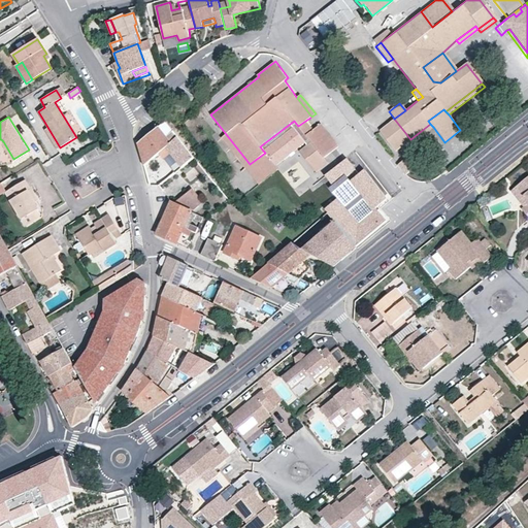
[(410,139),(394,119),(377,132),(396,156),(413,142),(410,139)]
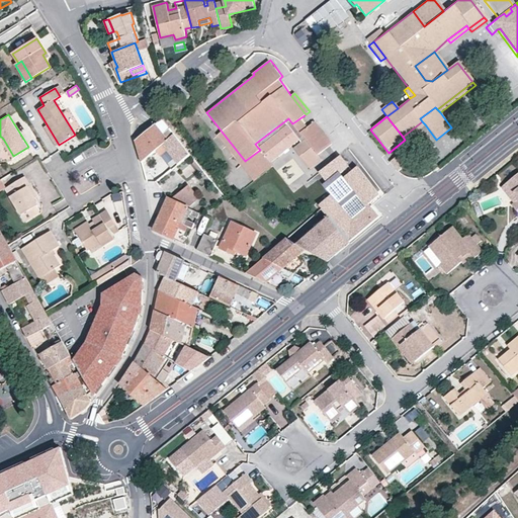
[(255,144),(258,148),(291,122),(288,118),(255,144)]
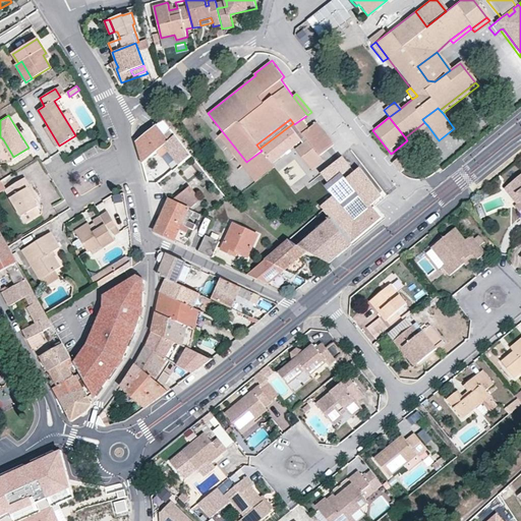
[(191,156),(164,120),(136,142),(146,177),(152,175),(147,160),(157,152),(163,147),(179,166),(191,156)]
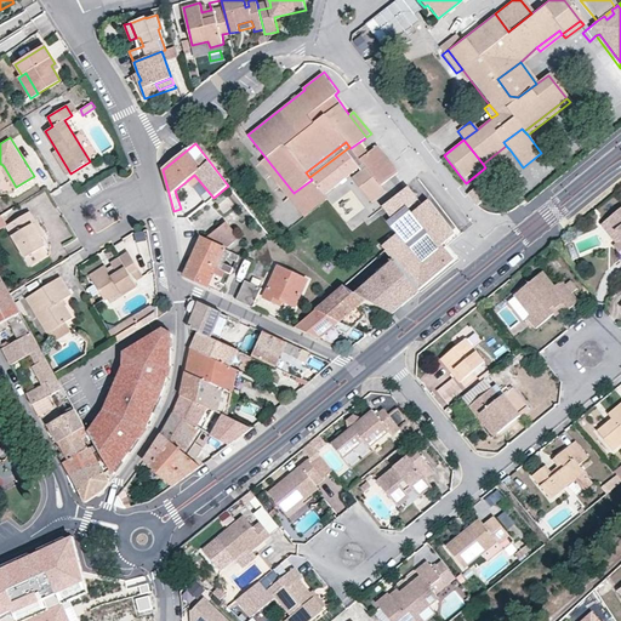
[(485,167),(510,149),(506,146),(483,164),(485,167)]
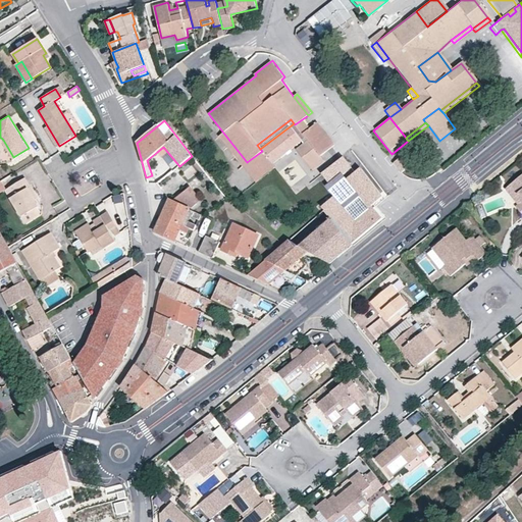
[(320,132),(323,129),(317,123),(303,134),(308,141),(296,149),(309,165),(320,156),(332,147),(320,132)]
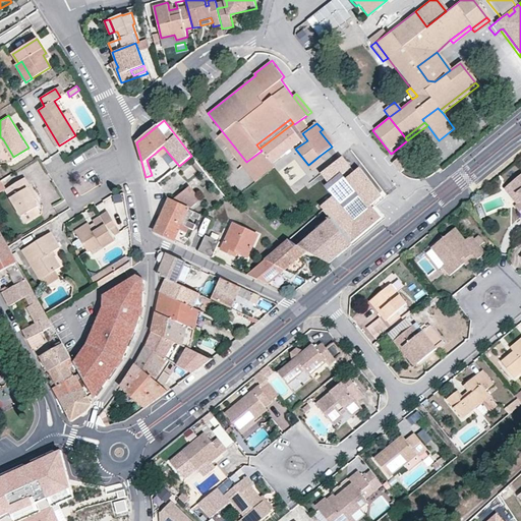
[(320,131),(332,147),(334,145),(323,129),(320,131)]
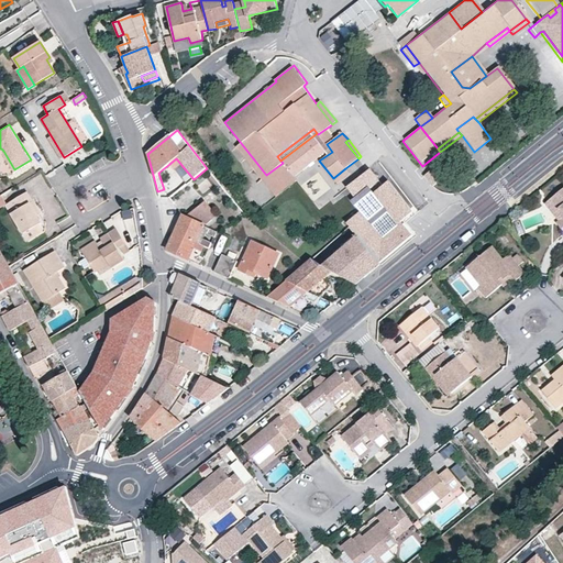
[(266,175),(241,143),(236,147),(261,179),(266,175)]
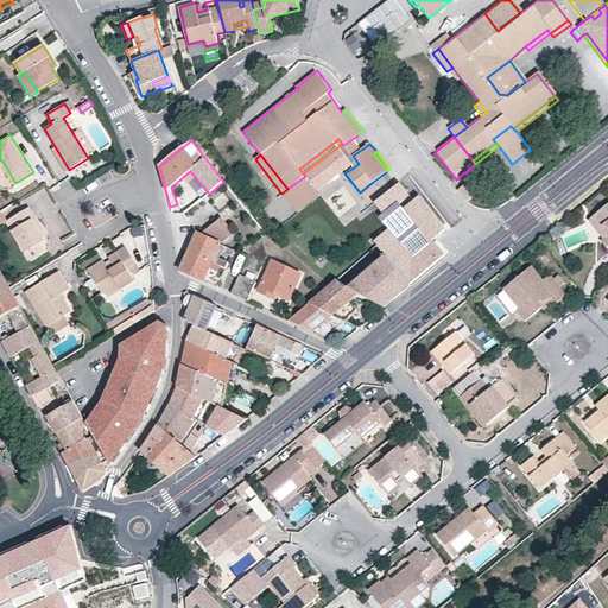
[(190,171),(183,177),(202,200),(209,194),(190,171)]
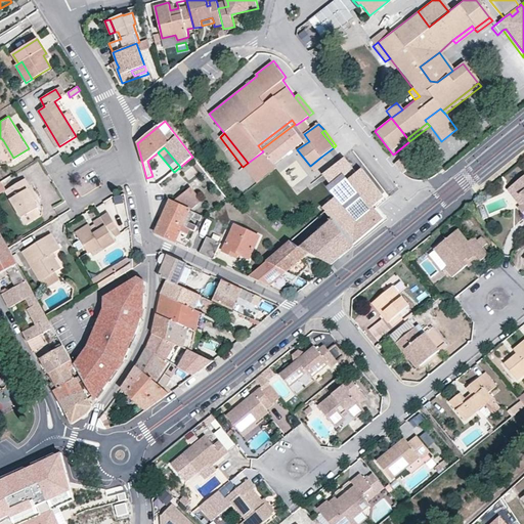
[(248,163),(243,167),(256,183),(275,168),(263,151),(248,163)]
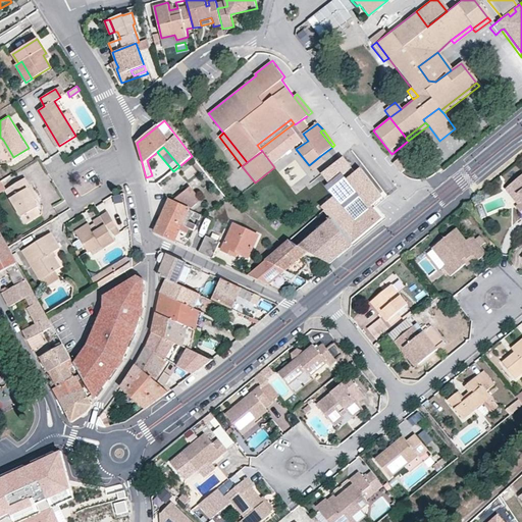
[(324,161),(320,156),(309,165),(313,170),(324,161)]
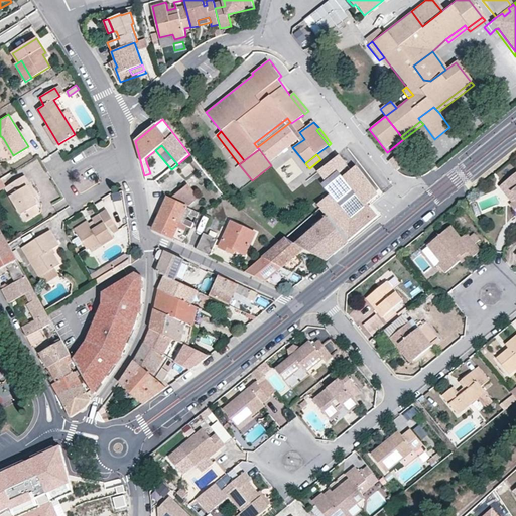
[(390,161),(397,170),(405,164),(398,154),(390,161)]
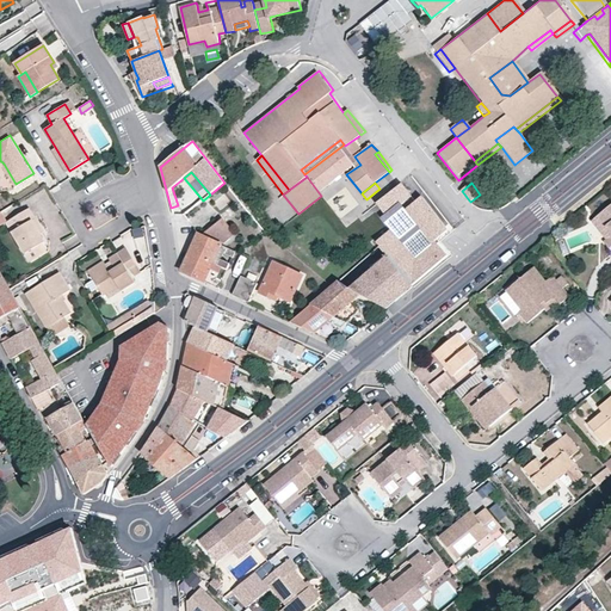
[(191,209),(201,202),(197,198),(189,205),(191,209)]
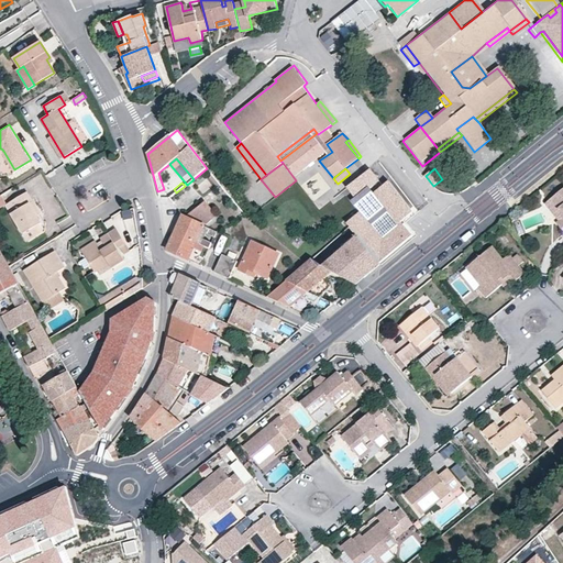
[(562,188),(549,200),(562,218),(561,220),(562,221),(562,233),(562,234),(562,188)]
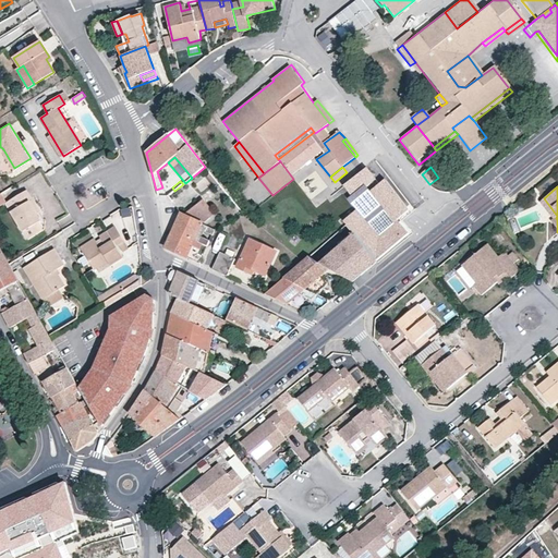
[(41,221),(29,202),(33,199),(26,191),(5,203),(24,232),(41,221)]
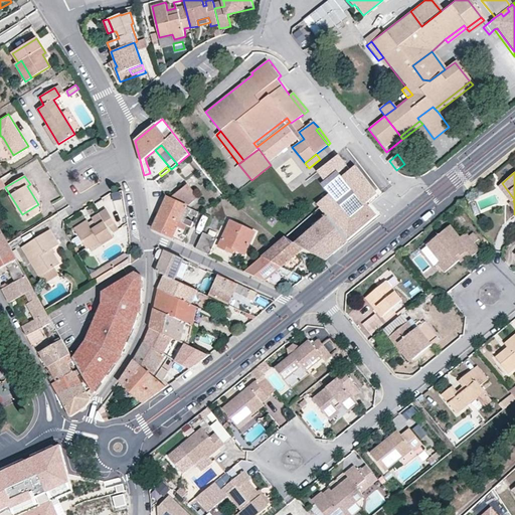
[(514,199),(502,183),(497,187),(510,203),(508,205),(514,214),(514,213),(514,202),(513,201),(514,199)]
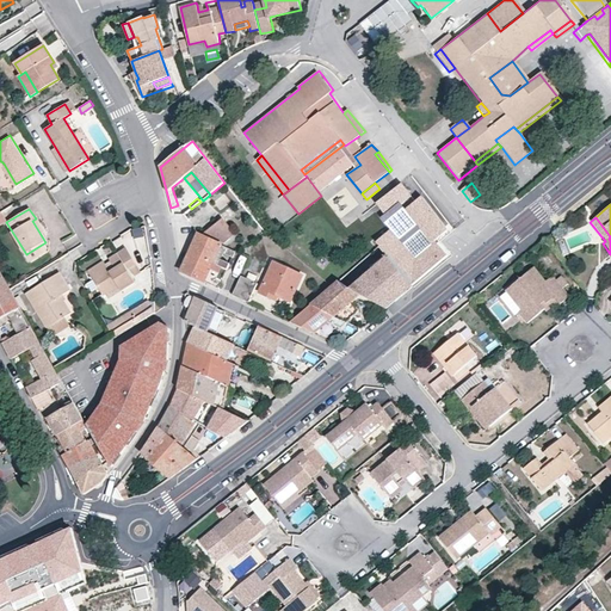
[(49,251),(49,242),(36,218),(32,221),(45,242),(26,254),(31,261),(49,251)]
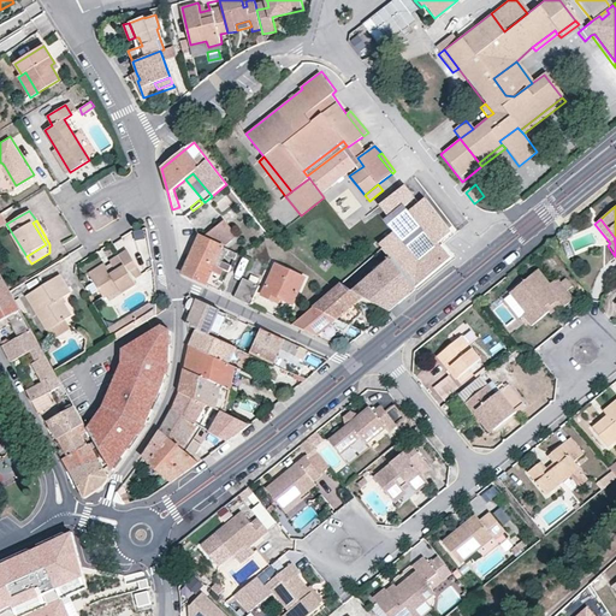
[(225,220),(203,236),(224,247),(237,236),(225,220)]
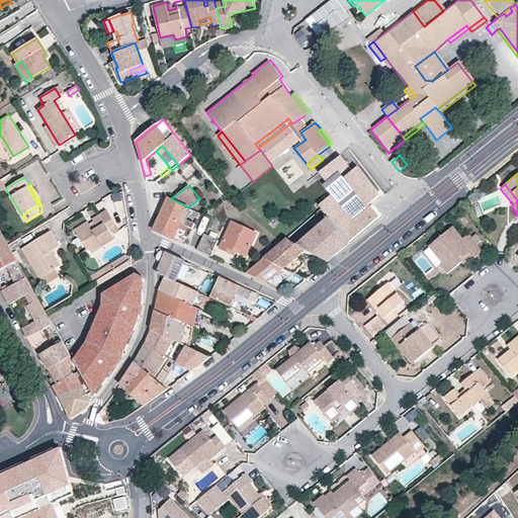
[(168,199),(161,214),(154,231),(172,239),(179,224),(181,220),(194,226),(197,219),(184,212),(186,208),(168,199)]
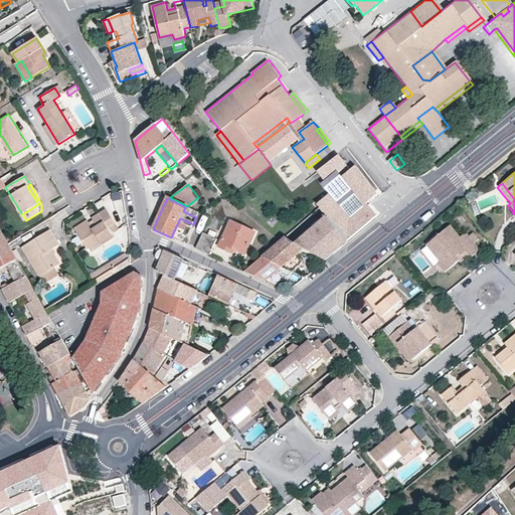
[(198,212),(185,207),(183,211),(196,217),(198,212)]
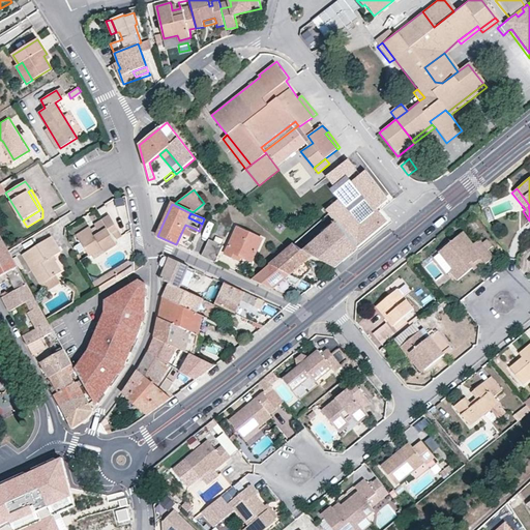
[(293,244),(269,264),(252,280),(272,289),(284,281),(291,284),(295,286),(300,280),(306,274),(311,269),(304,262),(311,256),(334,269),(359,248),(328,214),(293,244)]
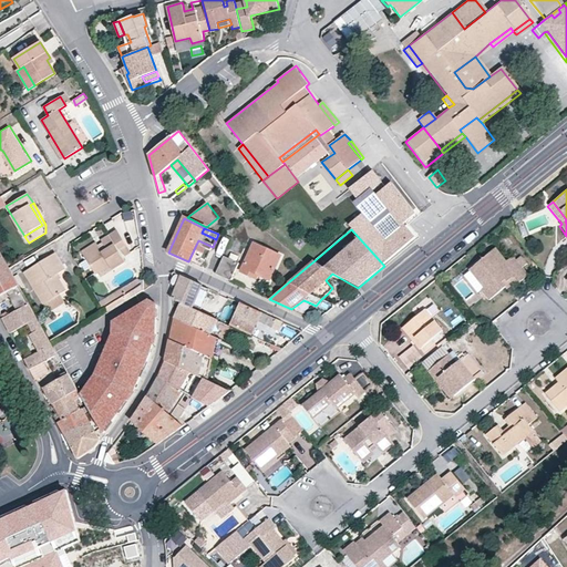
[(101,253),(100,249),(85,257),(95,274),(109,266),(112,270),(125,263),(119,250),(126,245),(117,232),(101,241),(104,246),(106,249),(101,253)]
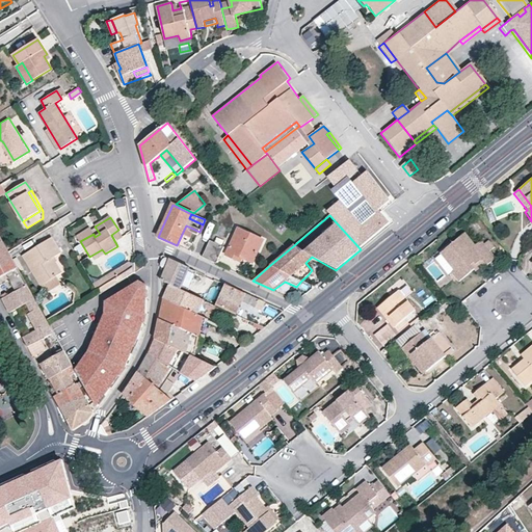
[(186,225),(184,230),(177,245),(190,251),(197,236),(200,232),(186,225)]
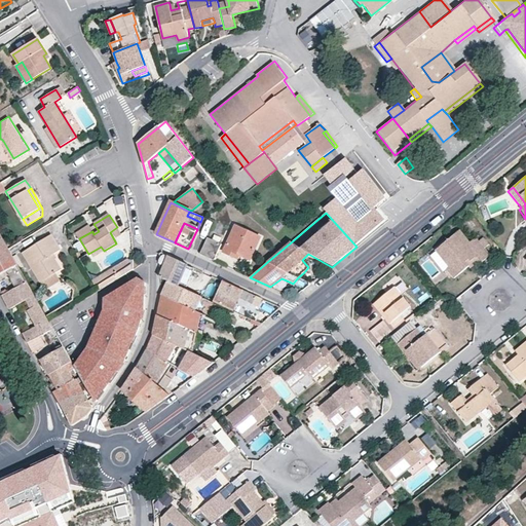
[(223,252),(232,256),(234,252),(239,255),(250,259),(260,236),(235,225),(223,252)]
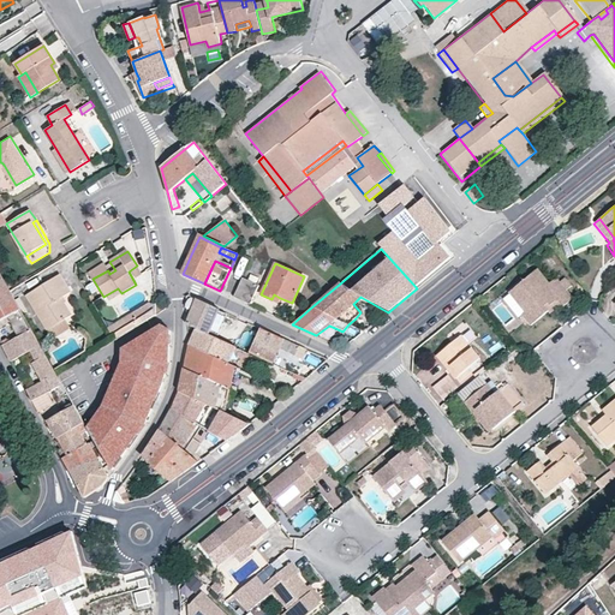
[(531,311),(526,314),(523,316),(531,326),(548,312),(544,308),(548,305),(550,306),(557,300),(563,308),(572,299),(566,292),(559,284),(555,279),(549,284),(538,270),(511,293),(520,306),(525,304),(531,311)]
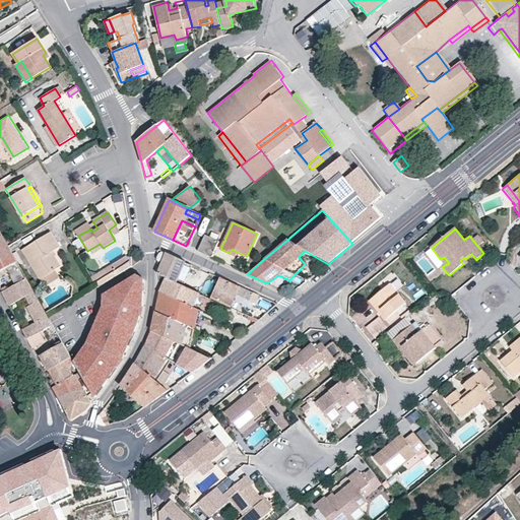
[(50,233),(22,249),(40,278),(55,269),(59,266),(51,252),(59,247),(50,233)]
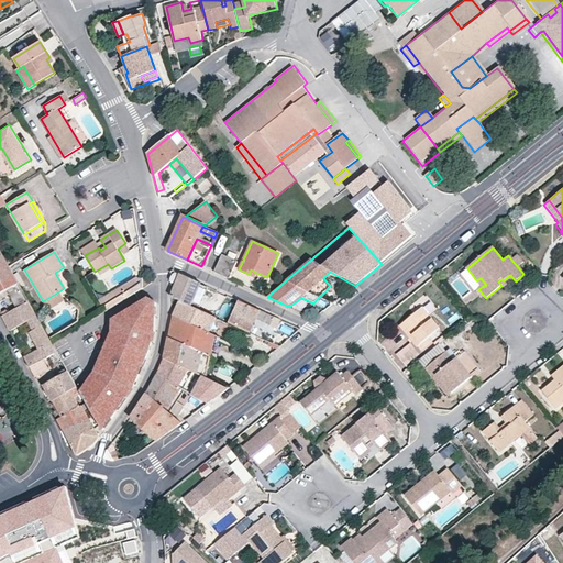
[(236,262),(222,254),(213,272),(229,279),(236,262)]
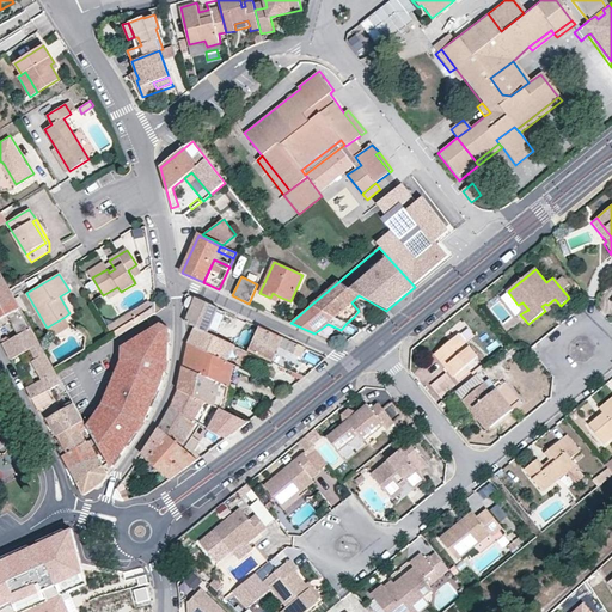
[(569,286),(562,277),(556,282),(563,291),(569,286)]
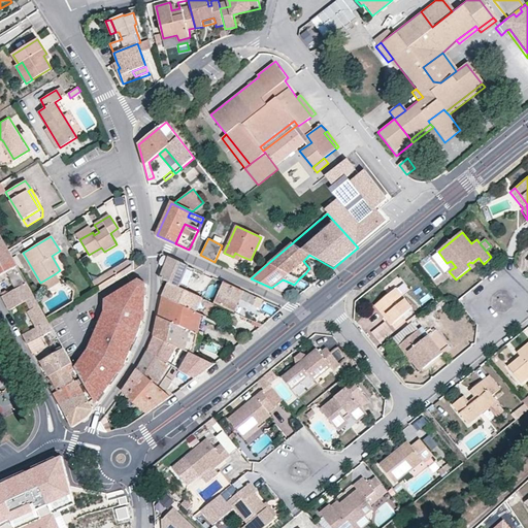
[(0,256),(9,252),(3,240),(0,241),(0,256)]
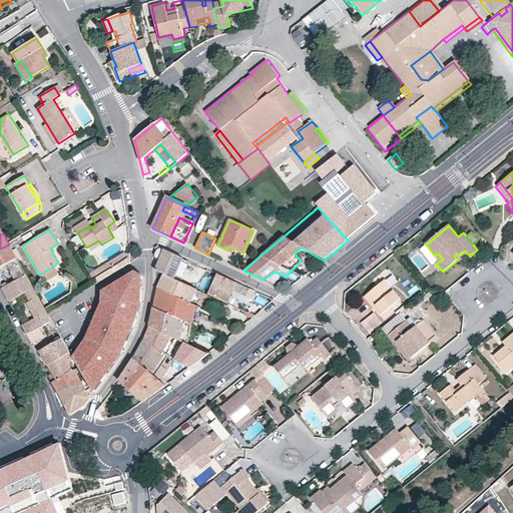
[(9,244),(0,248),(0,273),(5,271),(2,267),(5,265),(16,259),(9,244)]
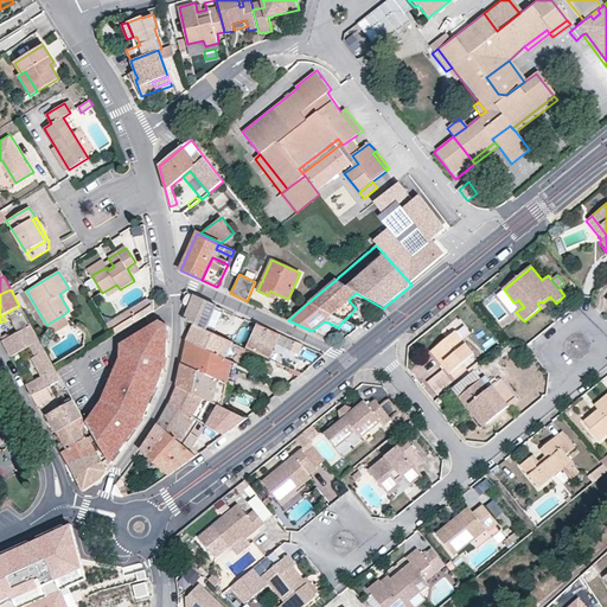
[(195,324),(193,326),(204,331),(205,330),(216,306),(195,295),(184,319),(195,324)]
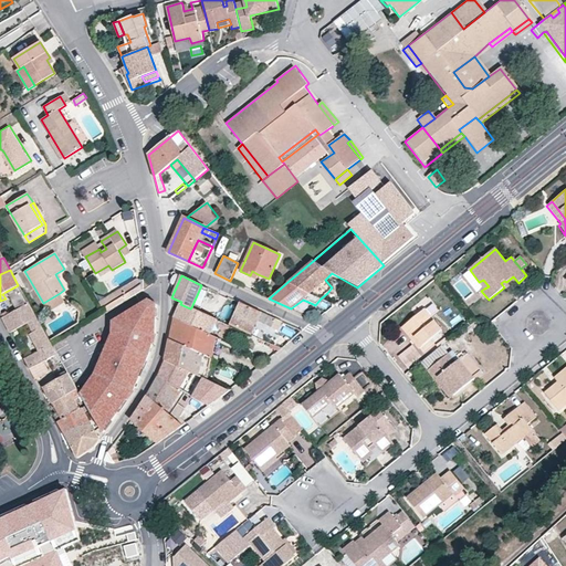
[(128,297),(143,289),(143,276),(123,289),(128,297)]
